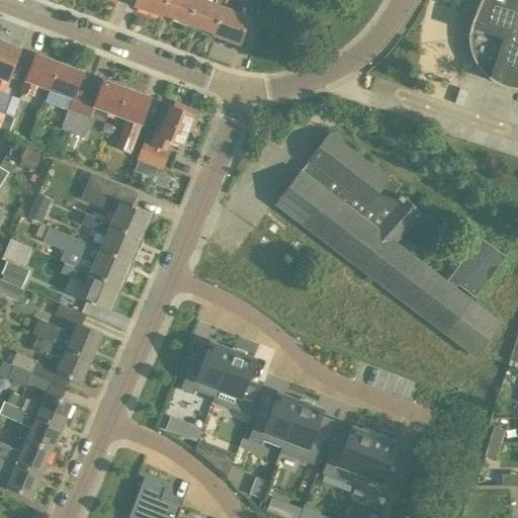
[(136,0),(134,8),(160,17),(166,0),(136,0)]
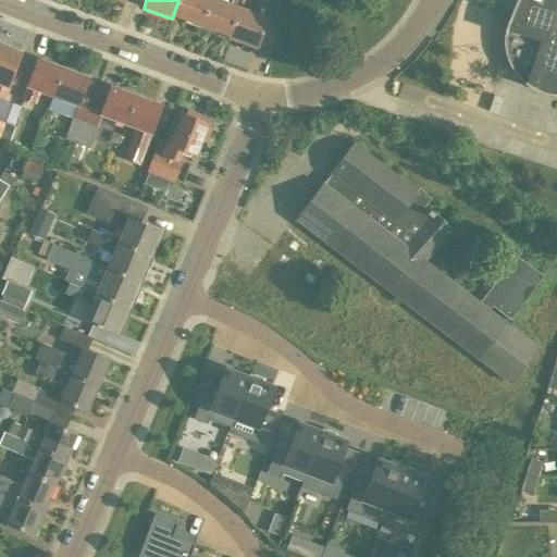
[(178,0),(172,19),(200,29),(210,0),(178,0)]
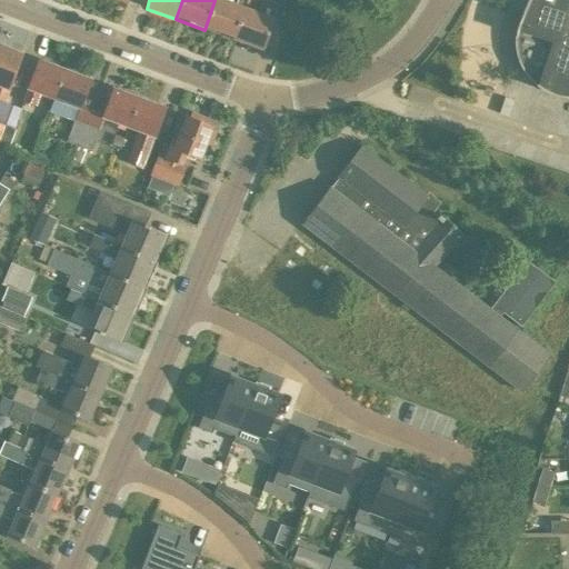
[(215,0),(205,30),(232,40),(247,0),(237,0),(235,7),(217,0),(215,0)]
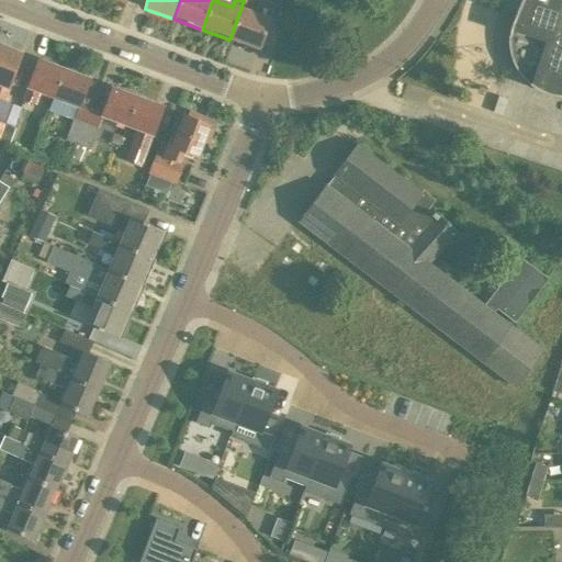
[(244,0),(229,40),(258,49),(269,20),(254,14),(258,0),(244,0)]
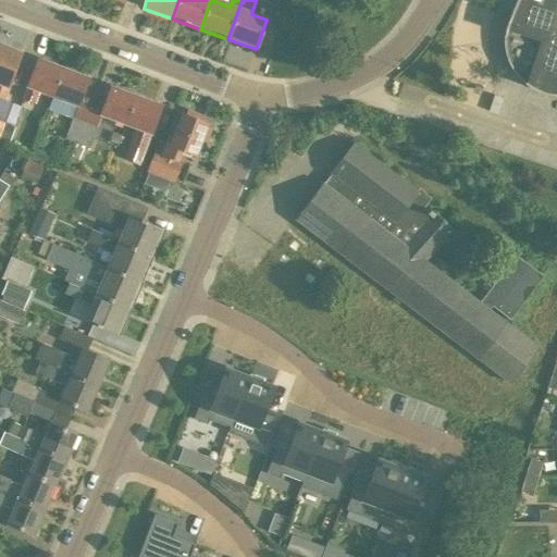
[(503,40),(502,46),(503,51),(504,57),(505,62),(507,67),(509,73),(512,77),(516,83),(519,86),(523,90),(528,94),(533,97),(539,99),(544,101),(556,102),(556,0),(516,0),(505,28),(504,34),(503,40)]
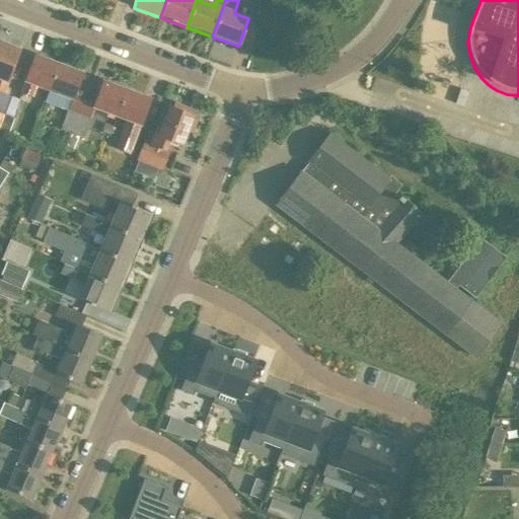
[(0,43),(0,91),(4,93),(9,81),(6,80),(18,50),(0,43)]
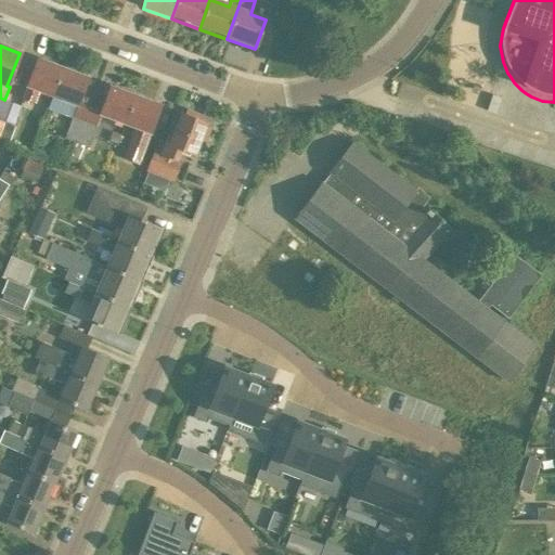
[(40,91),(51,97),(61,69),(37,60),(22,99),(35,104),(40,91)]
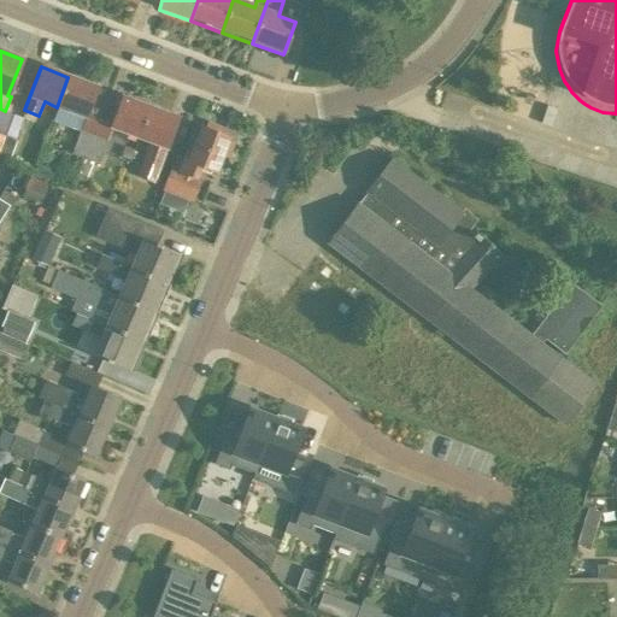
[(71,153),(83,158),(99,119),(86,115),(97,88),(68,77),(57,107),(84,118),(71,153)]
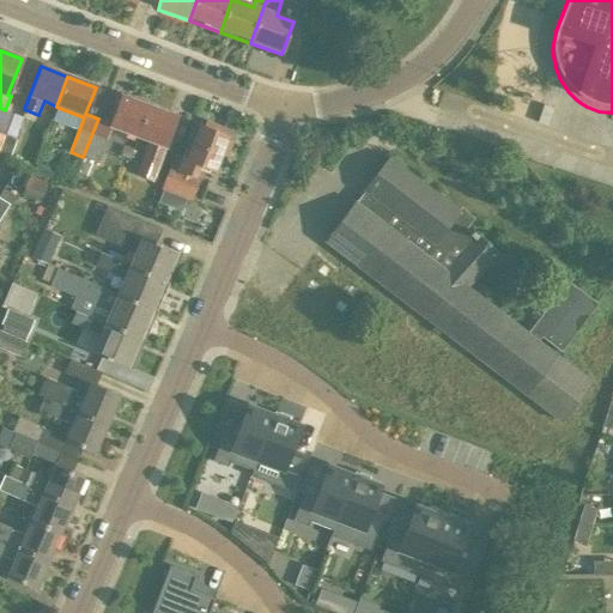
[(127,132),(137,137),(147,107),(120,96),(110,122),(98,119),(83,157),(84,158),(78,173),(86,176),(92,161),(97,163),(105,139),(121,145),(127,132)]
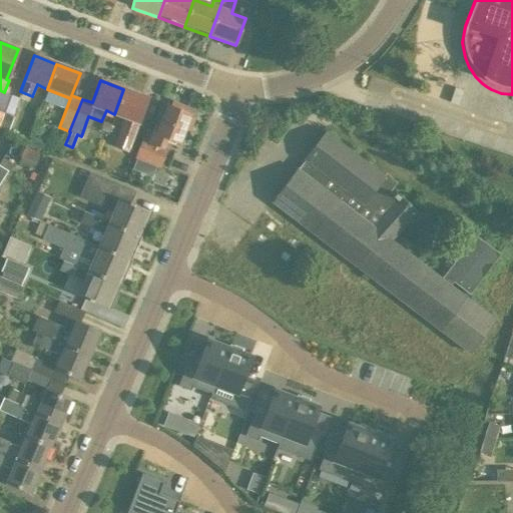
[(123,89),(114,114),(124,117),(113,146),(127,151),(138,123),(147,99),(123,89)]
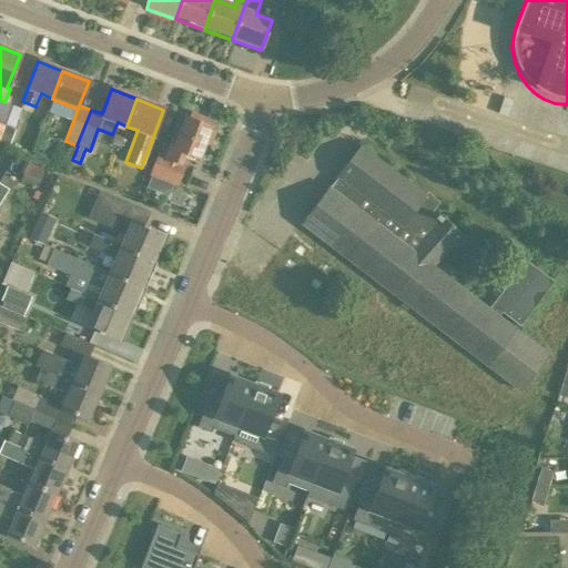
[(181,161),(184,153),(199,159),(211,128),(185,118),(176,140),(171,138),(164,155),(156,152),(149,174),(176,185),(185,163),(181,161)]
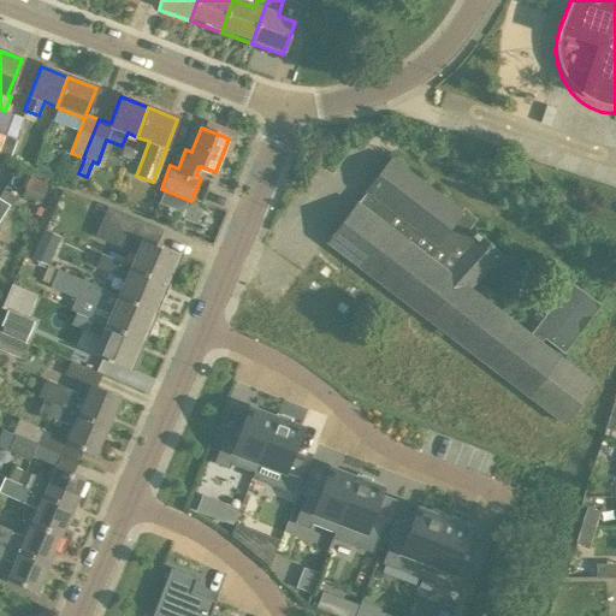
[(365,203),(332,248),(578,422),(605,384),(568,357),(608,302),(575,279),(538,331),(479,289),(507,252),(475,229),(484,217),(398,157),(365,203)]
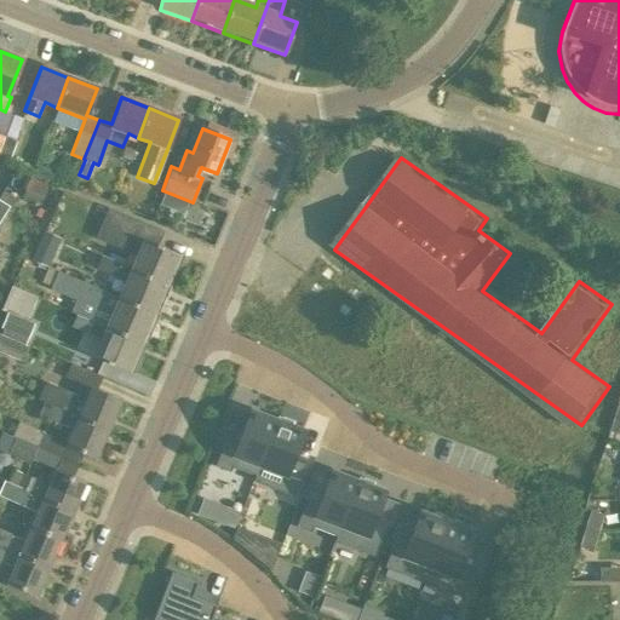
[(22,196),(40,204),(47,184),(30,177),(22,196)]
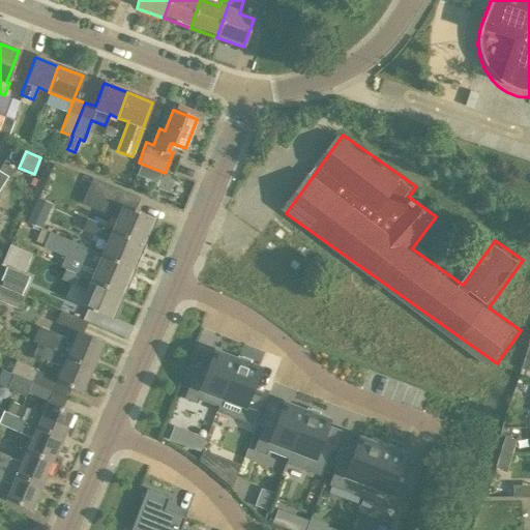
[(86,217),(86,218),(142,242),(152,218),(135,210),(140,198),(92,177),(81,203),(117,218),(112,229),(86,217)]
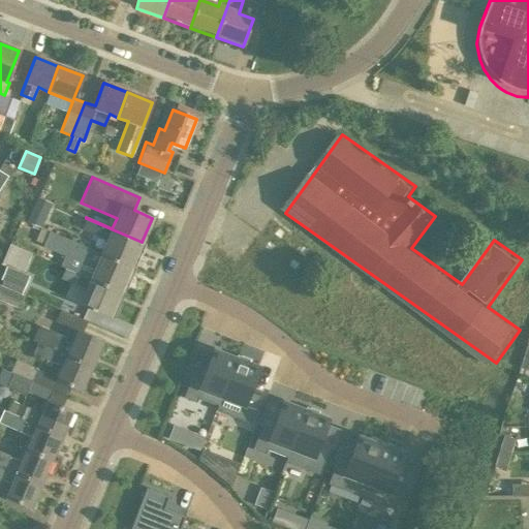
[(45,224),(56,201),(40,195),(31,218),(45,224)]
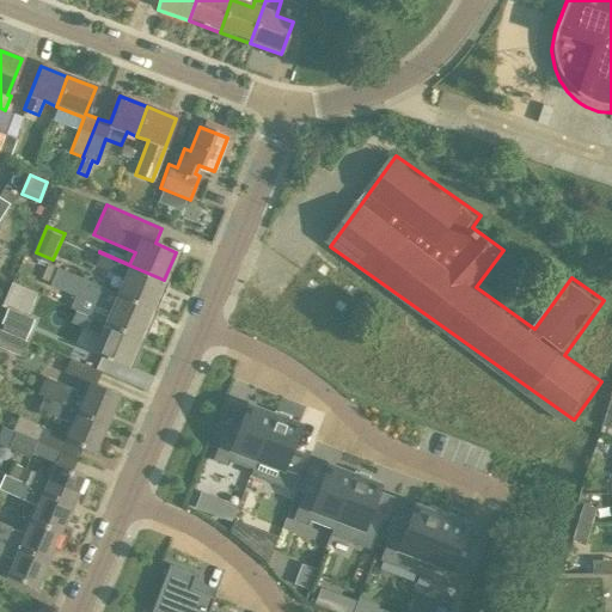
[(322,250),(316,258),(335,270),(340,261),(322,250)]
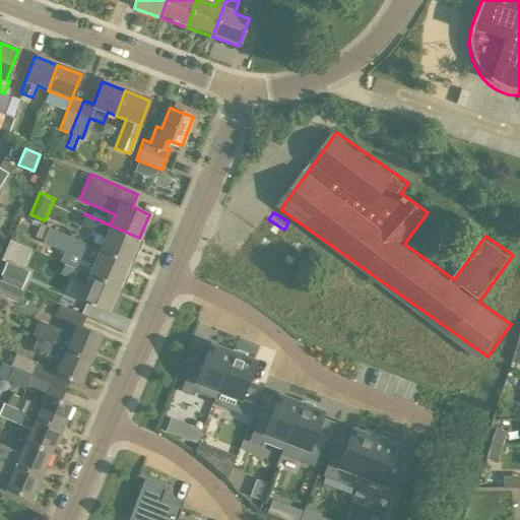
[(105,237),(99,249),(128,262),(139,238),(84,214),(79,225),(105,237)]
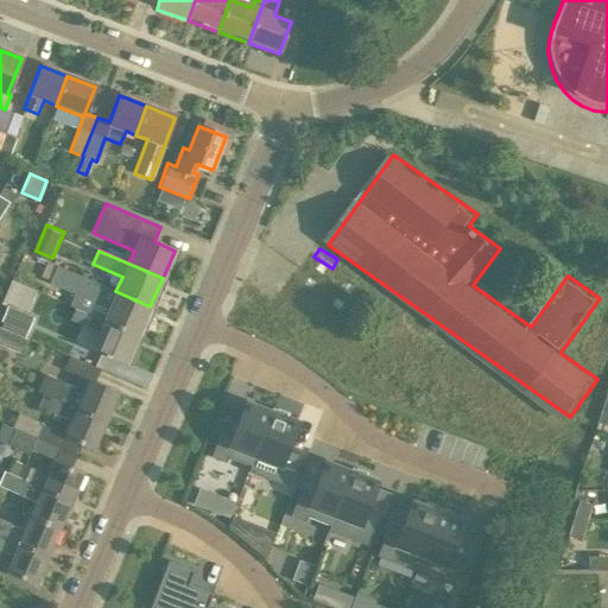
[(302,272),(350,311),(363,296),(315,257),(302,272)]
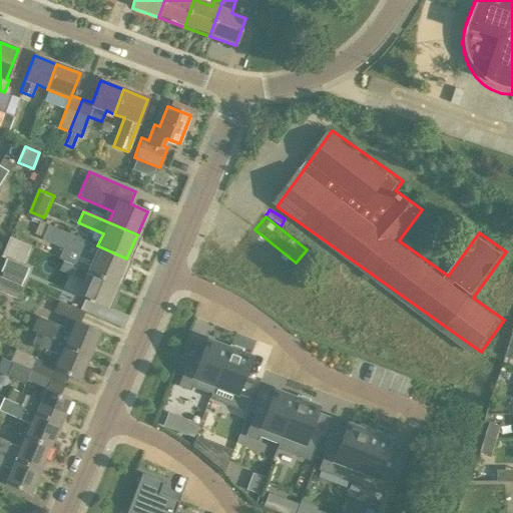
[(62,247),(58,258),(116,283),(126,259),(97,245),(40,220),(34,232),(43,236),(42,239),(62,247)]
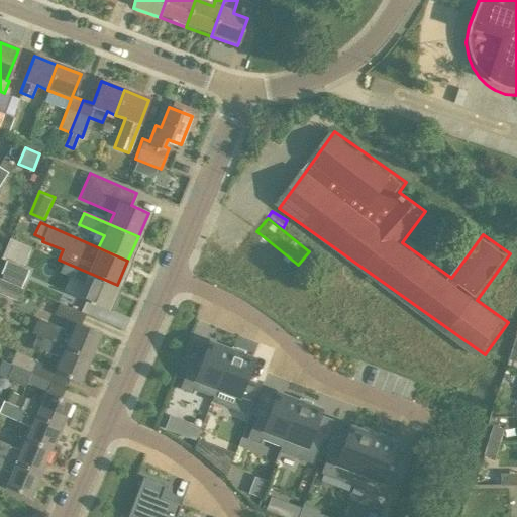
[(117,285),(59,260),(55,270),(83,282),(77,297),(106,310),(117,285)]
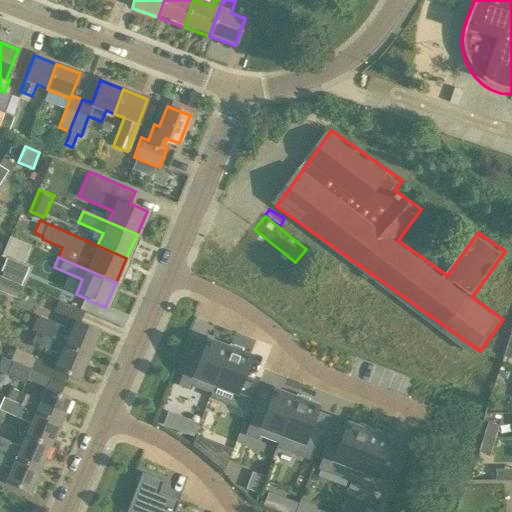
[(0,270),(23,280),(29,267),(5,258),(0,270)]
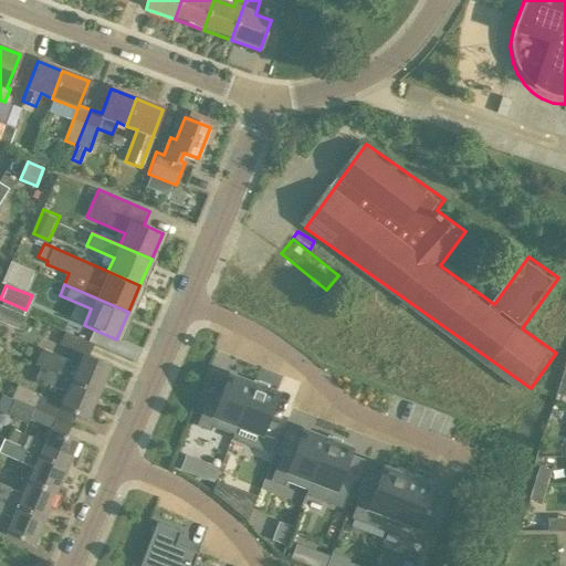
[(0,305),(0,321),(19,329),(24,316),(0,305)]
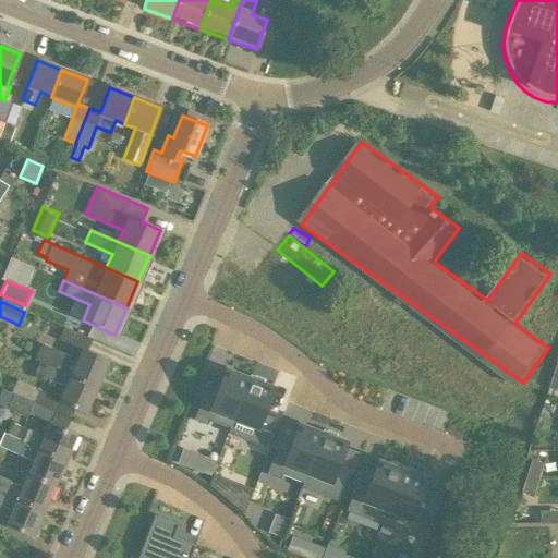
[(34,359),(39,362),(97,387),(108,362),(80,350),(76,359),(40,343),(34,359)]
